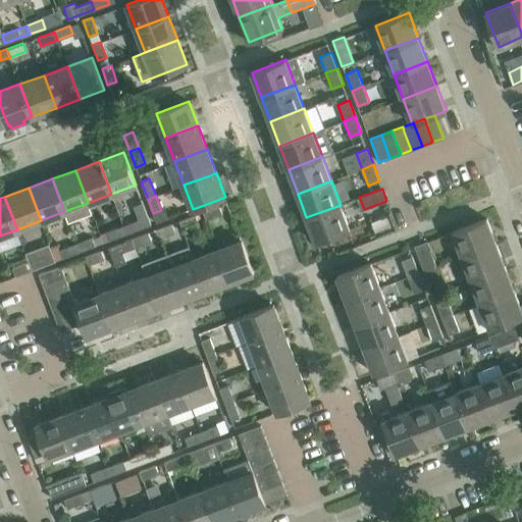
[(205,219),(220,214),(217,205),(202,211),(205,219)]
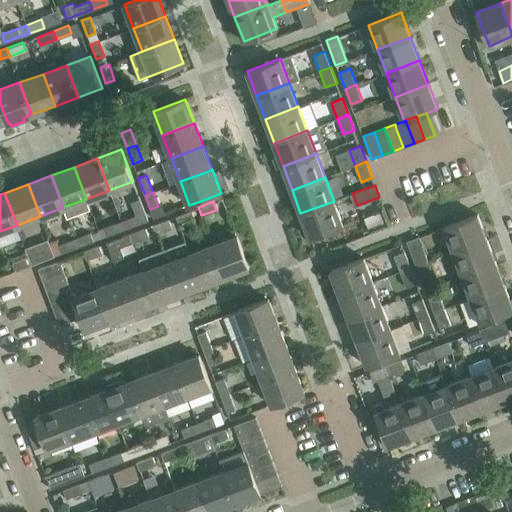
[(300,213),(310,238),(343,225),(334,201),(300,213)]
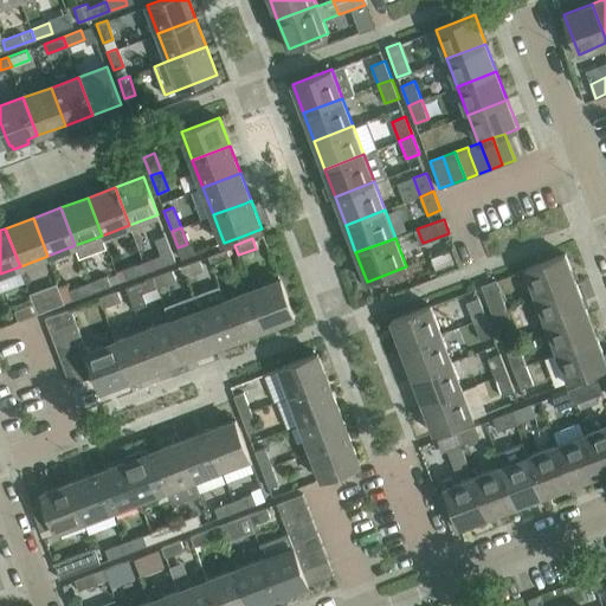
[(174,260),(168,242),(159,244),(162,253),(143,260),(147,270),(174,260)]
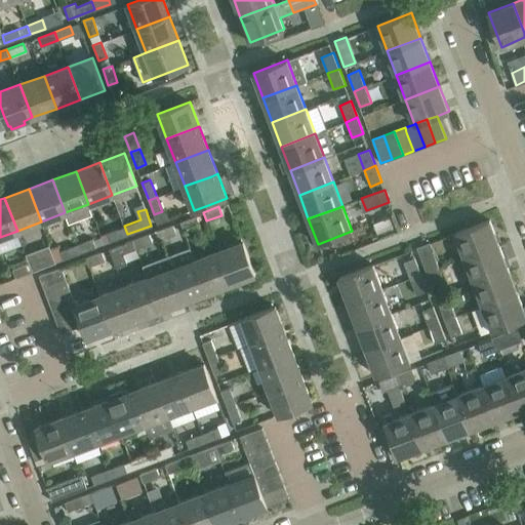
[(183,230),(198,224),(195,215),(179,220),(183,230)]
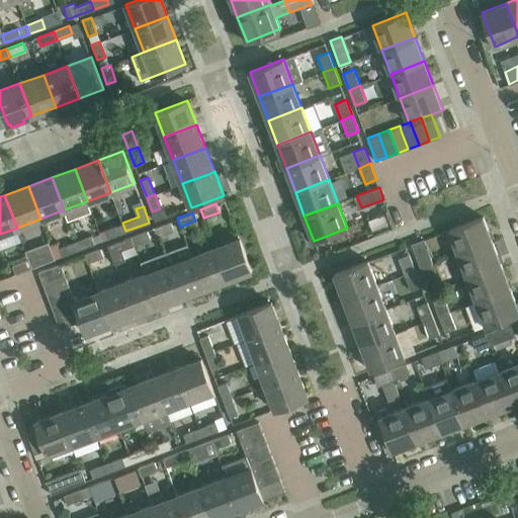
[(493,241),(484,217),(449,230),(458,254),(493,241)]
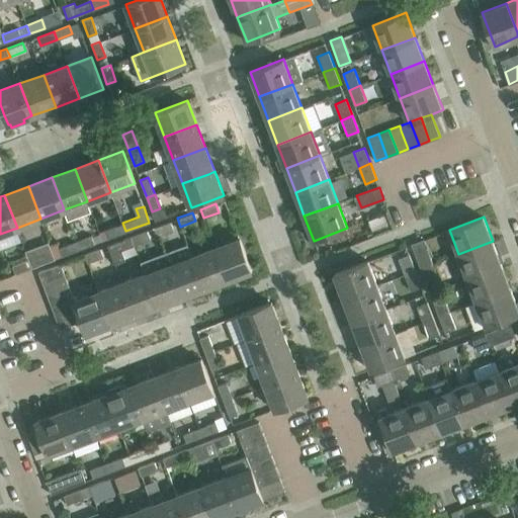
[(156,235),(172,230),(169,222),(153,227),(156,235)]
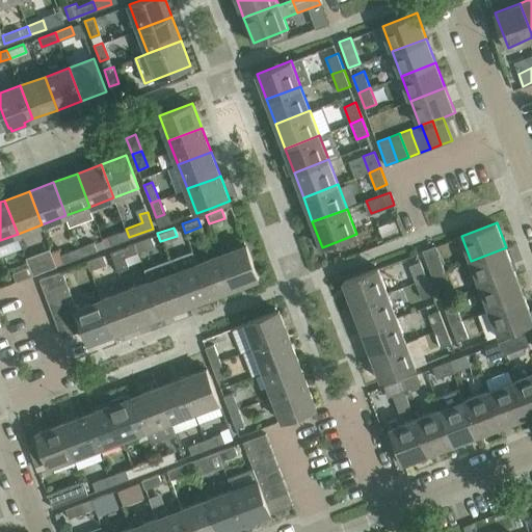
[(102,238),(105,246),(129,237),(126,229),(102,238)]
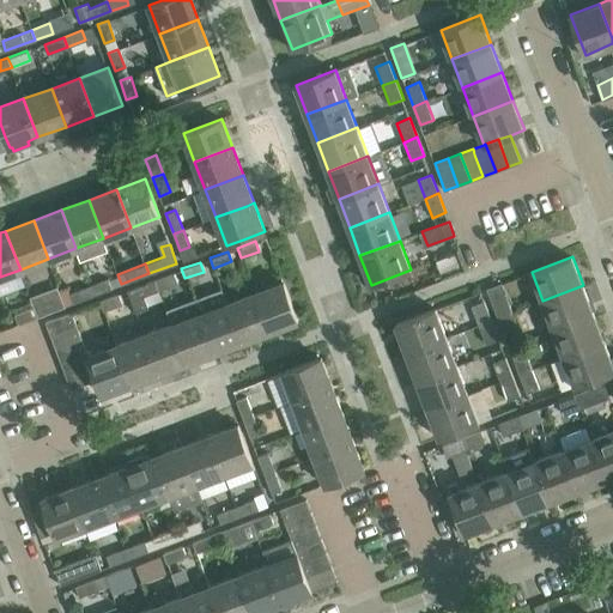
[(157,289),(176,283),(173,272),(153,279),(157,289)]
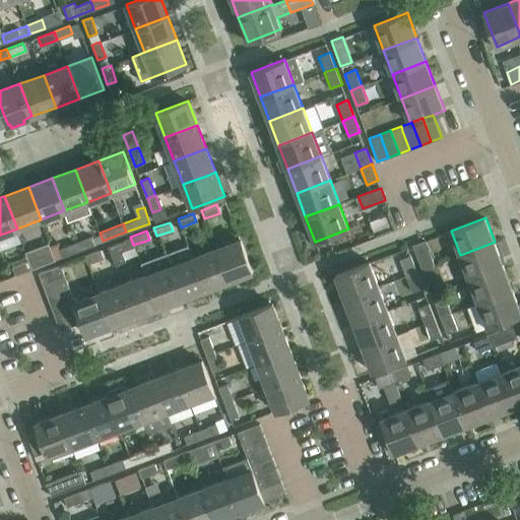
[(76,242),(79,250),(103,241),(100,233),(76,242)]
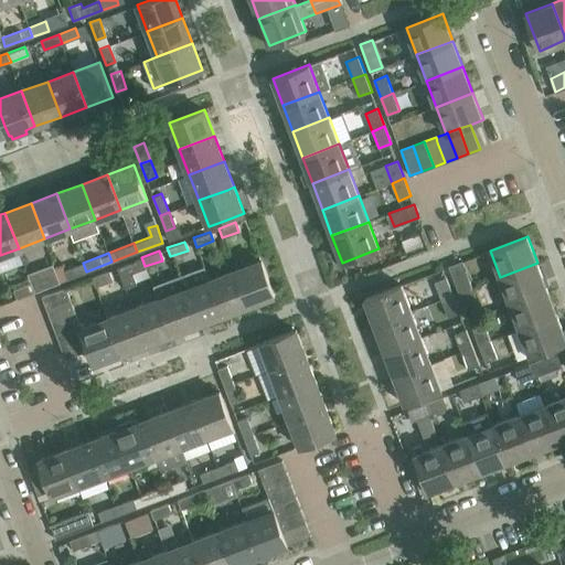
[(262,259),(241,267),(235,269),(249,305),(275,295),(262,259)]
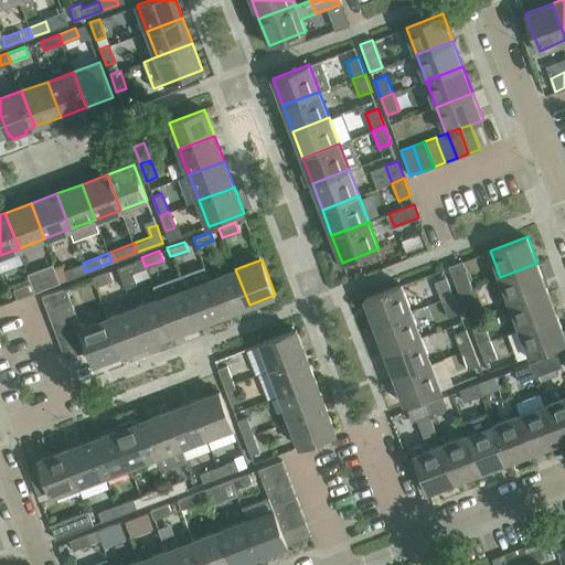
[(458,294),(471,288),(461,260),(448,265),(458,294)]
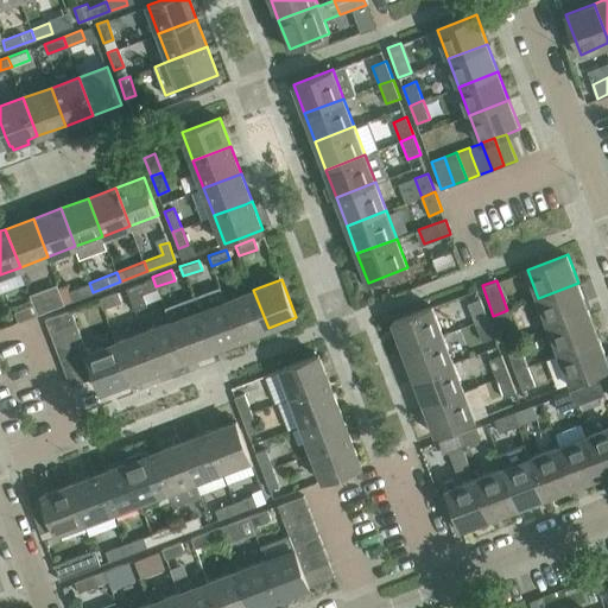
[(146,291),(143,282),(124,287),(127,298),(146,291)]
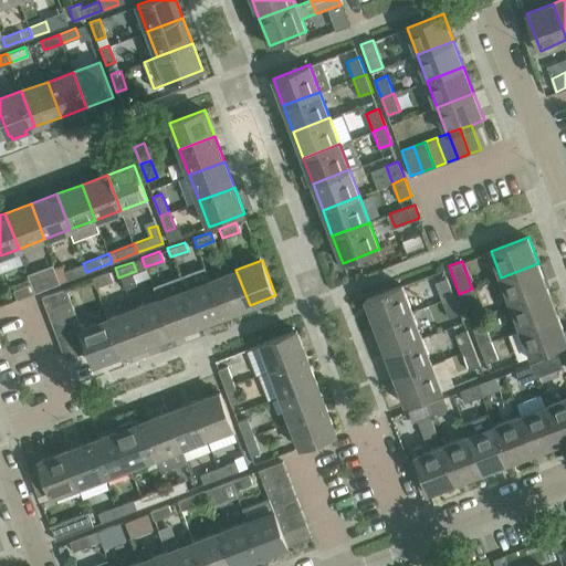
[(86,272),(83,263),(64,271),(67,279),(86,272)]
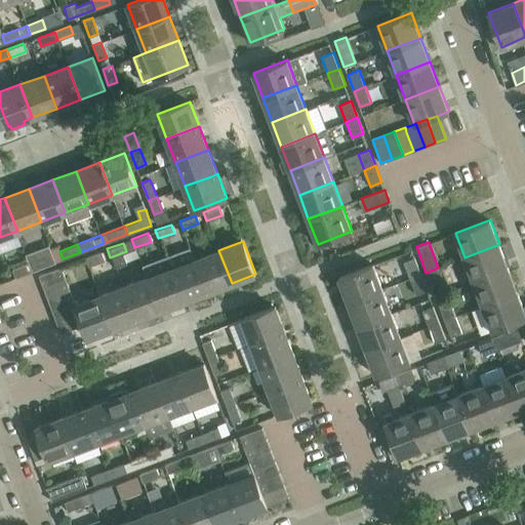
[(509,269),(499,244),(465,257),(474,282),(509,269)]
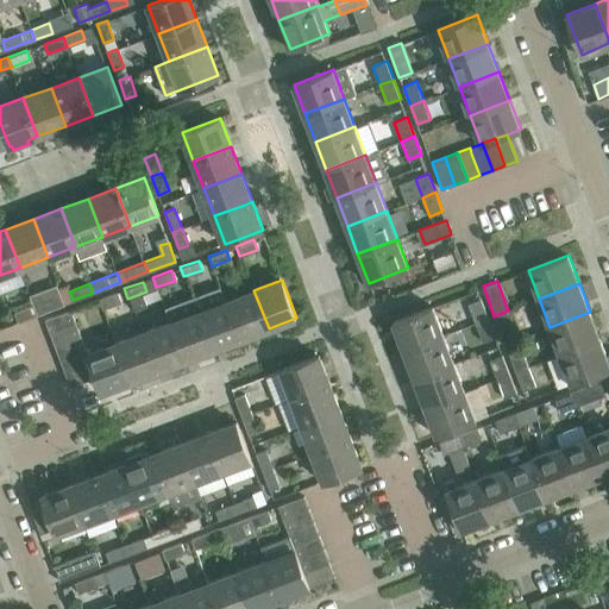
[(269,328),(253,290),(226,301),(240,339),(269,328)]
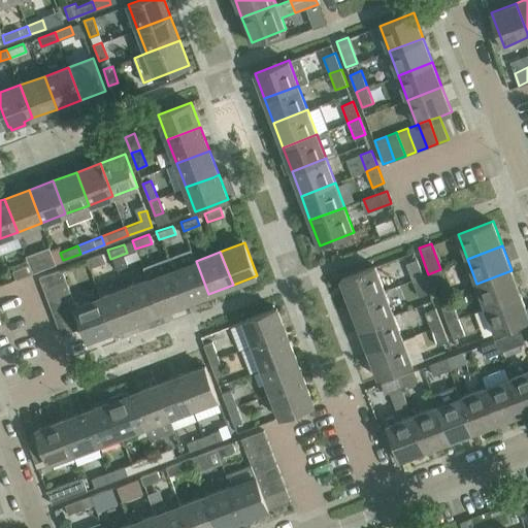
[(86,259),(89,267),(104,261),(102,253),(86,259)]
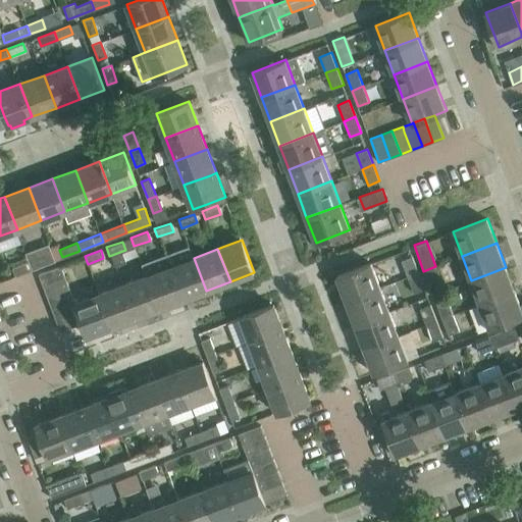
[(32,269),(48,263),(45,255),(29,261),(32,269)]
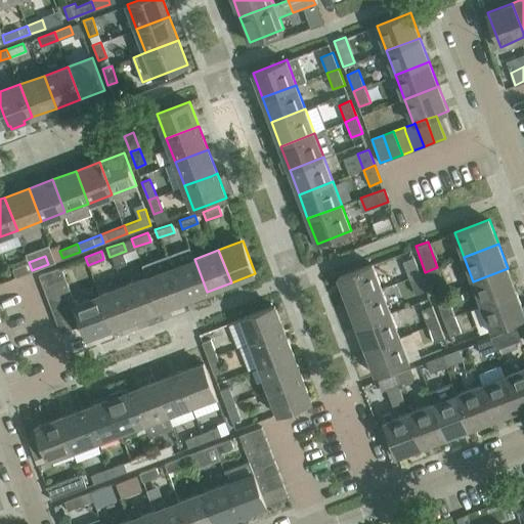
[(408,278),(421,273),(415,258),(402,262),(408,278)]
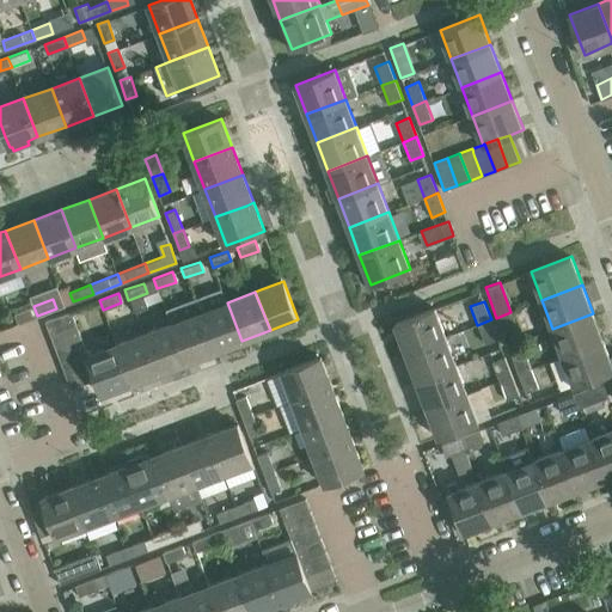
[(242,341),(227,303),(200,313),(214,352),(242,341)]
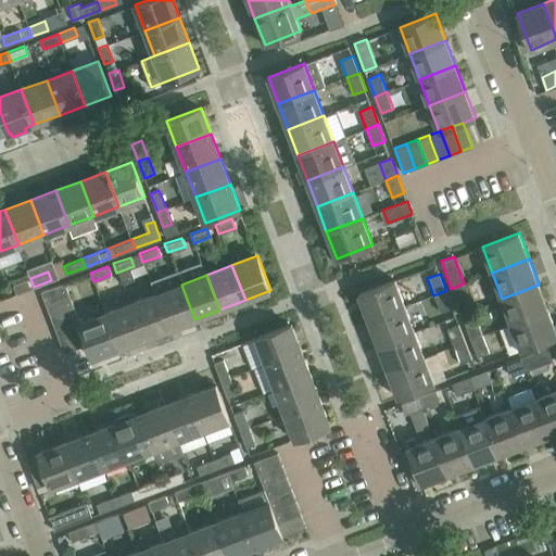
[(34,287),(30,278),(14,285),(17,293),(34,287)]
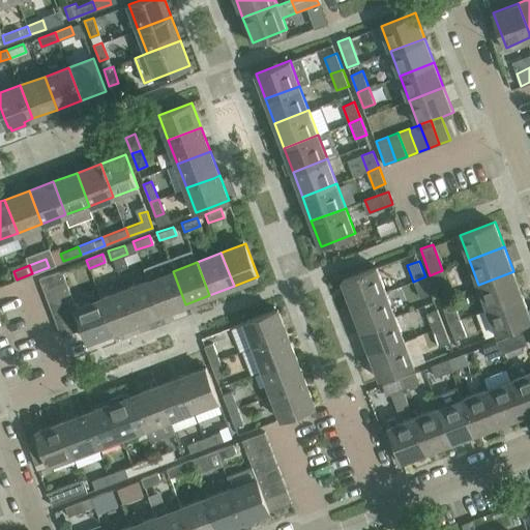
[(352,304),(385,292),(375,267),(342,280),(352,304)]
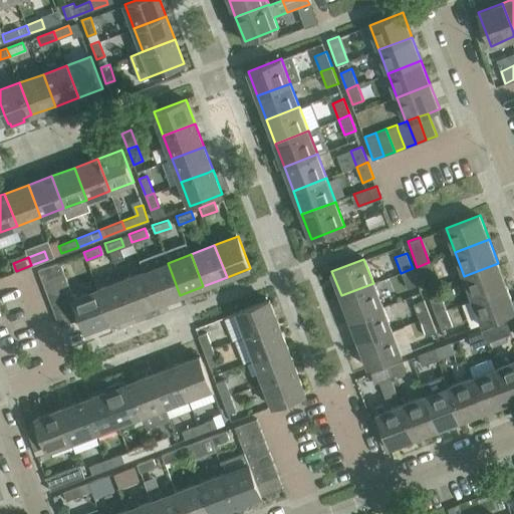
[(64,272),(60,261),(38,269),(42,281),(64,272)]
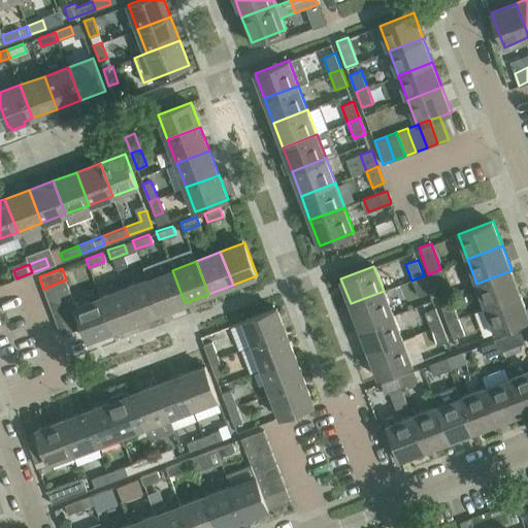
[(440,269),(428,274),(433,287),(444,283),(440,269)]
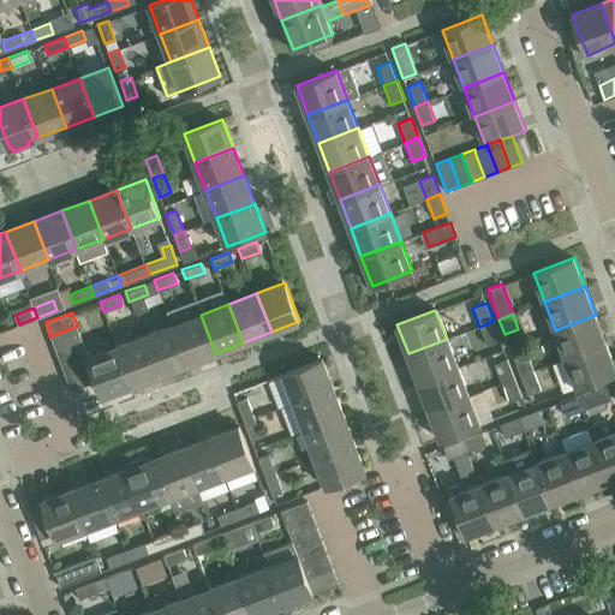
[(215,353),(201,315),(173,324),(187,363),(215,353)]
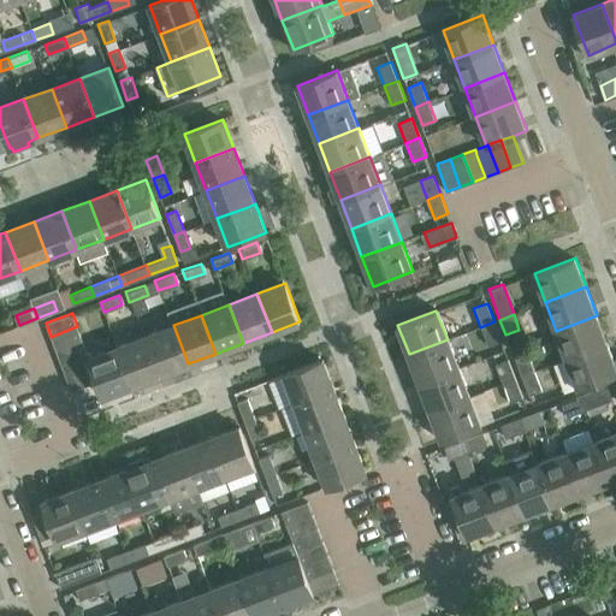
[(608,343),(597,315),(556,331),(567,359),(600,347),(608,343)]
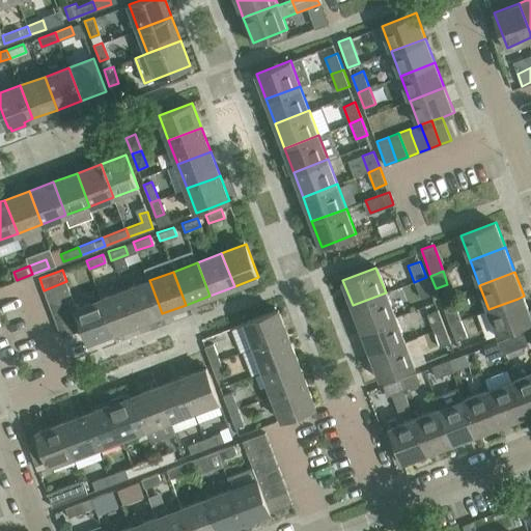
[(426,277),(414,282),(420,299),(432,294),(426,277)]
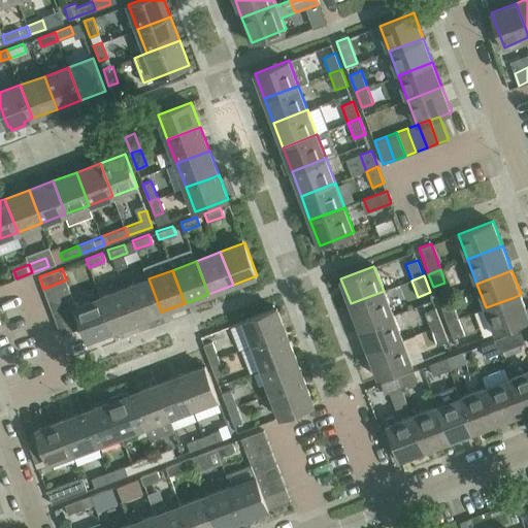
[(161,311),(149,278),(125,288),(137,321),(161,311)]
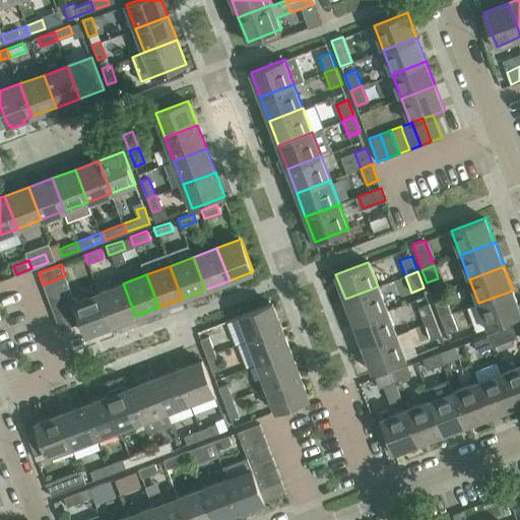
[(48,296),(70,287),(65,275),(43,284),(48,296)]
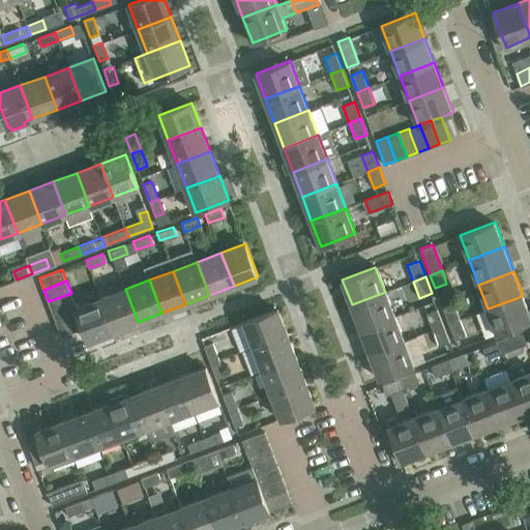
[(138,322),(125,289),(100,298),(113,331),(138,322)]
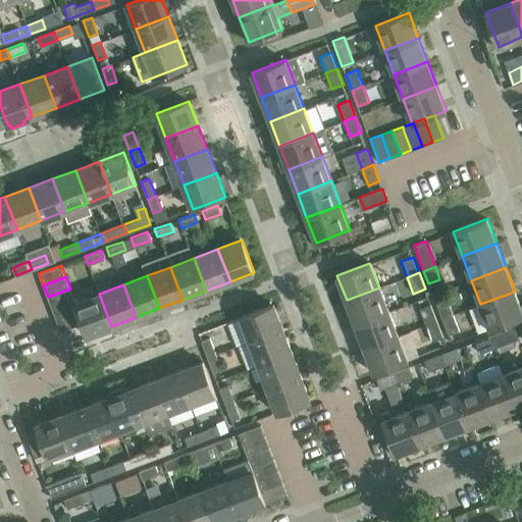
[(388,312),(379,288),(347,300),(356,324),(388,312)]
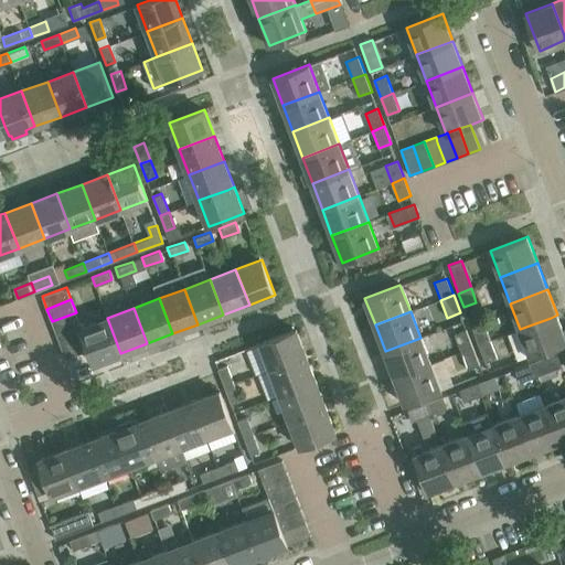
[(56,333),(81,324),(76,312),(52,321),(56,333)]
